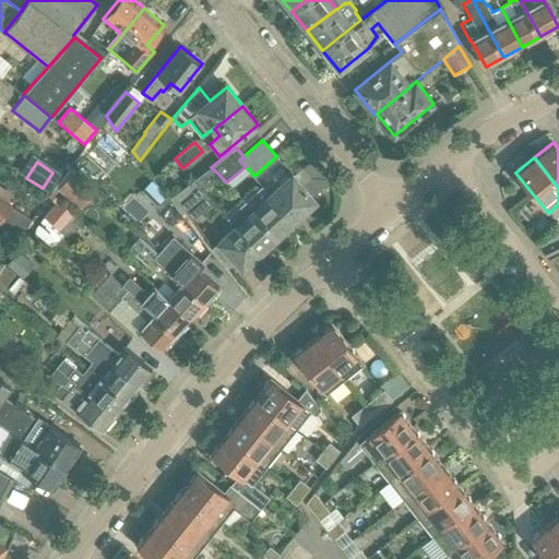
[(58,190),(80,210),(94,193),(72,174),(58,190)]
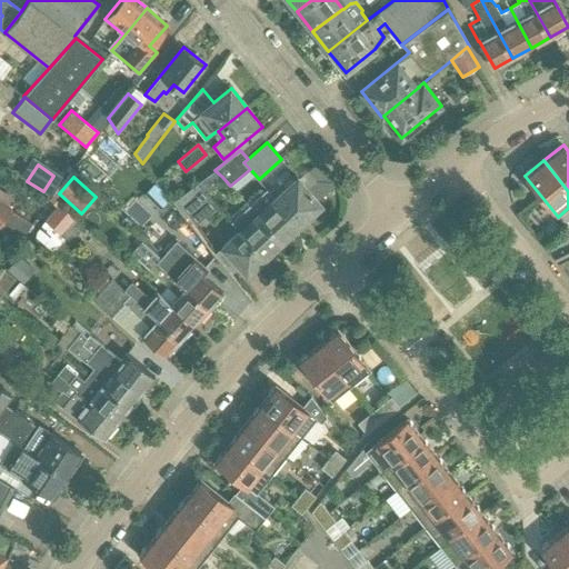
[(276,198),(300,225),(322,205),(298,177),(276,198)]
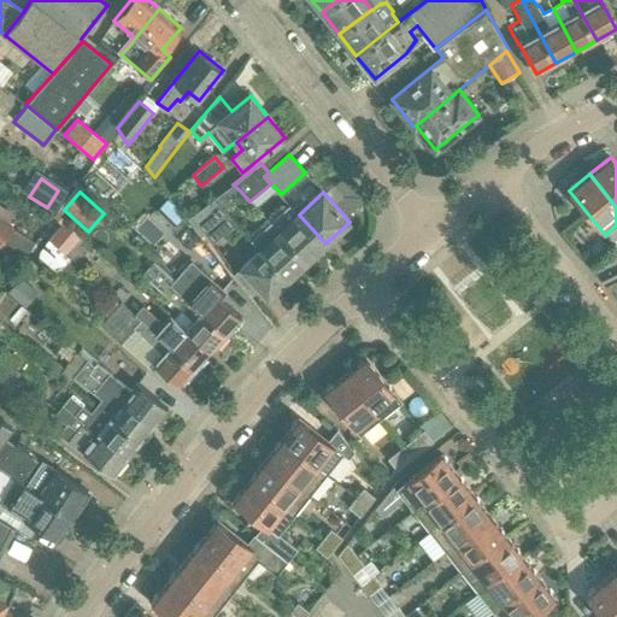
[(235,224),(219,207),(212,200),(188,219),(199,235),(205,231),(212,244),(235,224)]
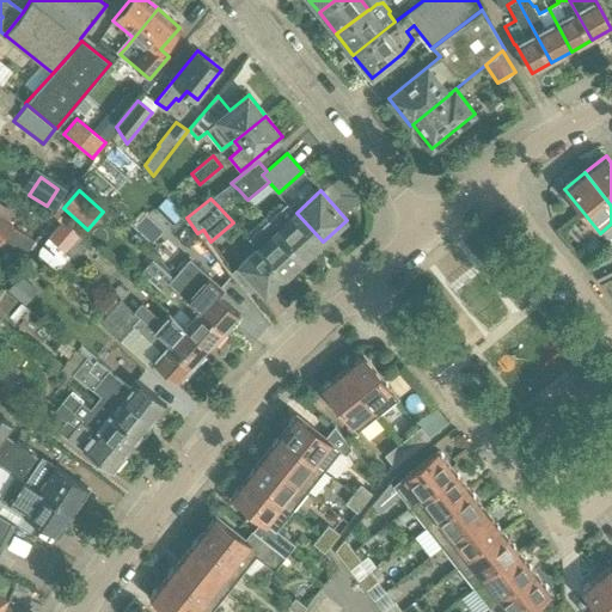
[(0,216),(8,222),(14,213),(0,202),(0,216)]
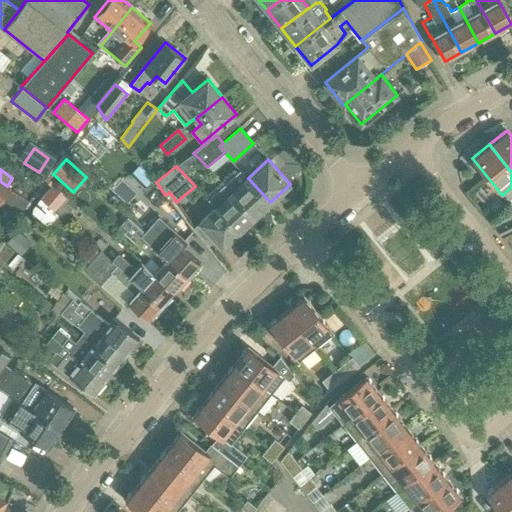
[(247,178),(239,170),(224,184),(232,193),(254,217),(270,202),(248,178),(247,178)]
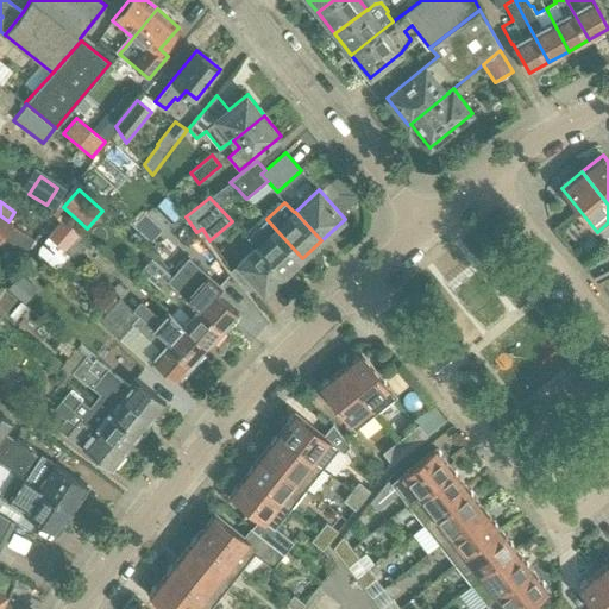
[(8,221),(0,215),(0,245),(20,259),(33,239),(11,225),(12,224),(8,221)]
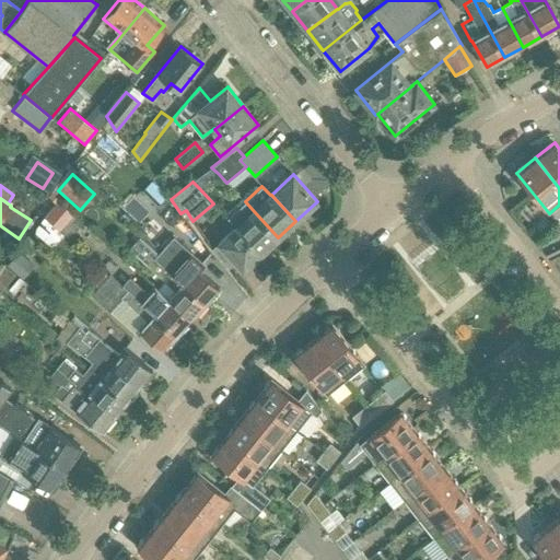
[(58,201),(45,218),(69,238),(82,222),(58,201)]
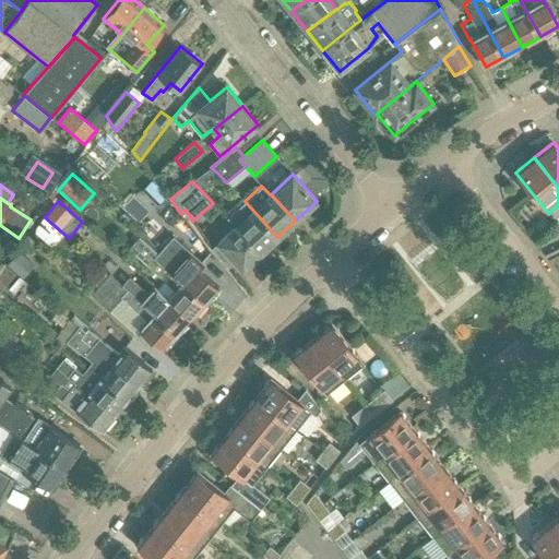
[(277,237),(253,211),(245,201),(227,217),(236,227),(260,253),(277,237)]
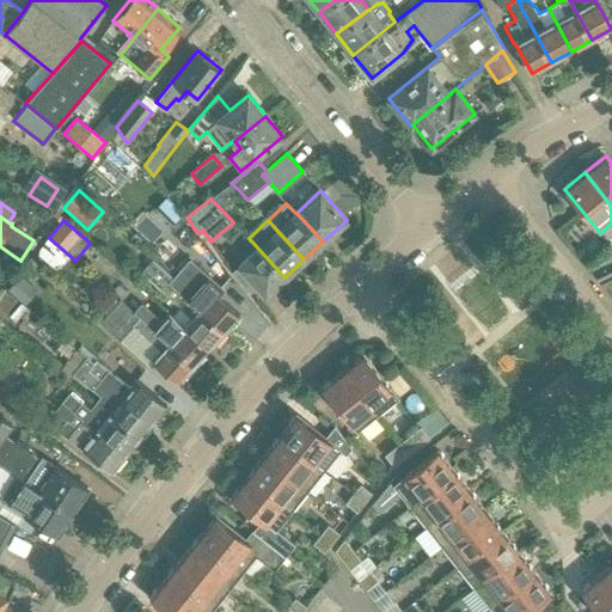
[(40,249),(38,255),(59,271),(71,258),(71,257),(48,238),(40,249)]
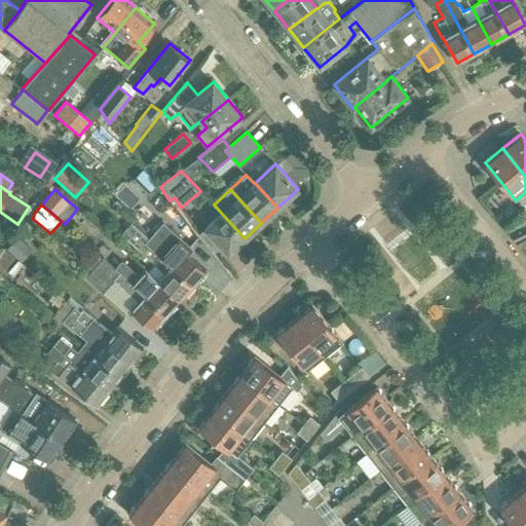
[(229,253),(245,238),(222,214),(205,228),(199,234),(214,252),(222,246),(229,253)]
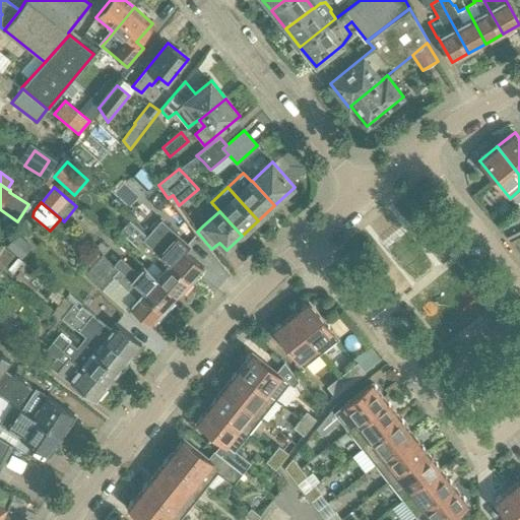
[(153,261),(147,268),(156,276),(178,296),(191,281),(144,240),(148,236),(130,219),(121,231),(153,261)]
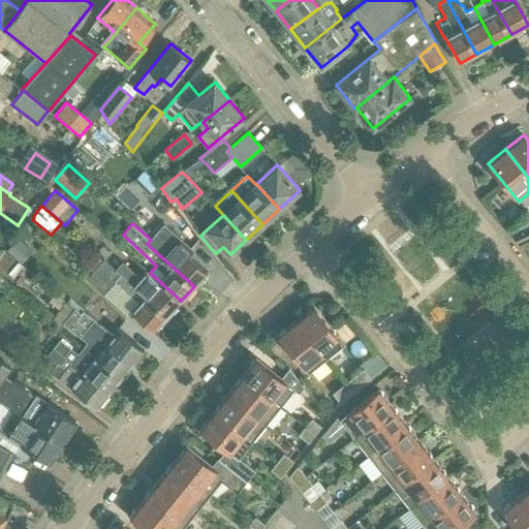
[(194,286),(208,272),(189,254),(192,250),(164,224),(151,240),(147,244),(194,286)]
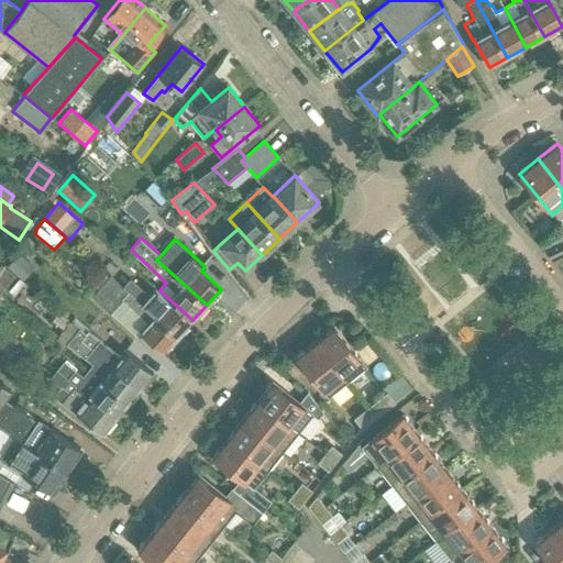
[(18,253),(6,268),(14,276),(22,282),(34,266),(18,253)]
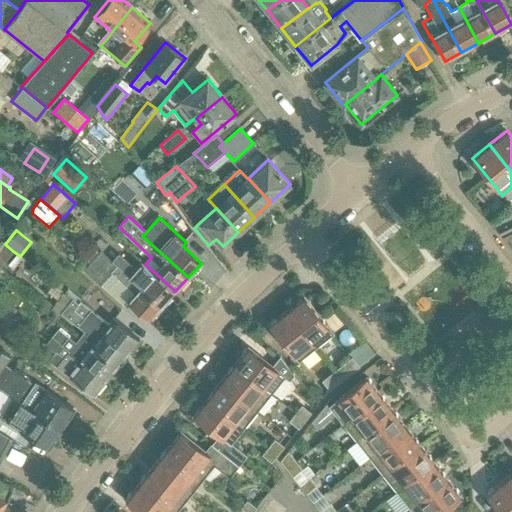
[(0,250),(0,267),(8,257),(0,250)]
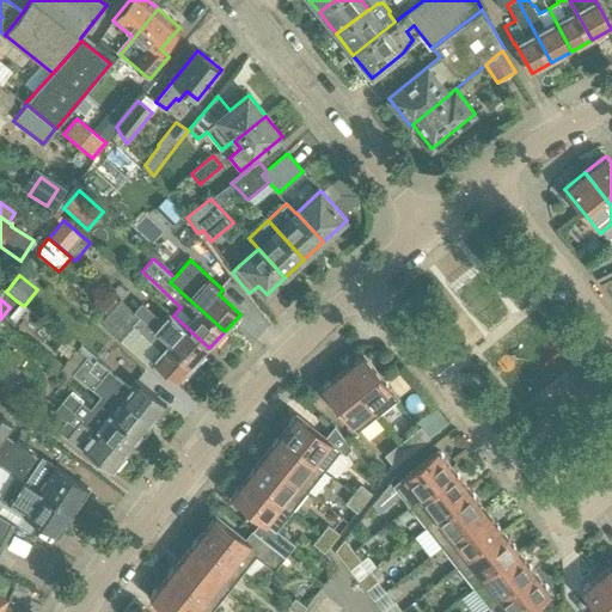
[(148,363),(153,360),(178,383),(194,365),(135,312),(121,299),(101,322),(148,363)]
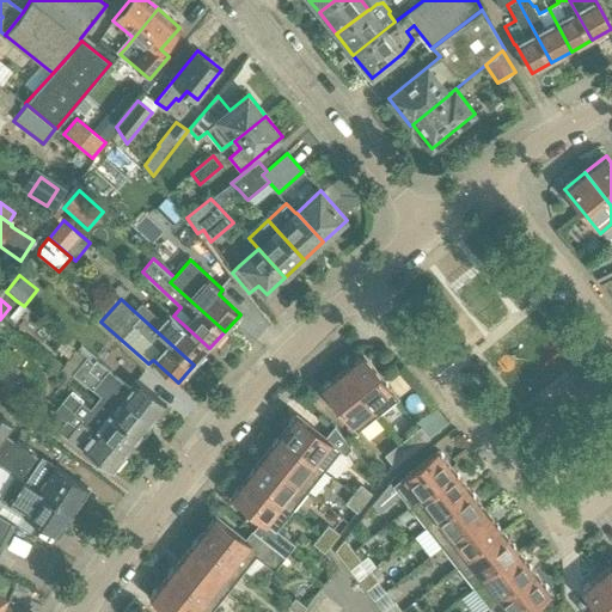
[(163,322),(142,304),(135,312),(194,365),(209,348),(184,325),(173,316),(171,313),(163,322)]
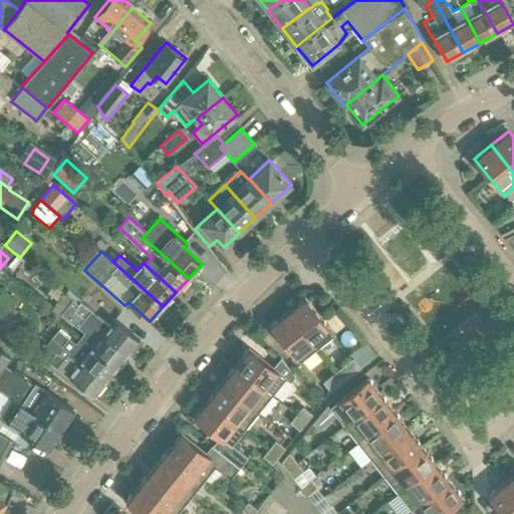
[(0,306),(8,313),(15,303),(0,291),(0,273),(0,274),(0,273),(0,306)]
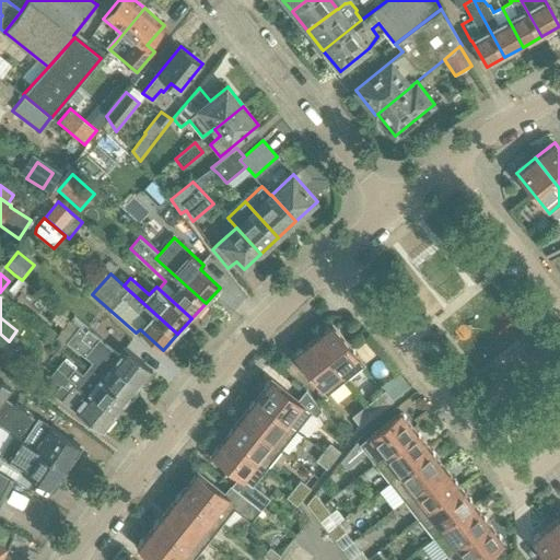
[(313,338),(318,346),(346,380),(365,364),(333,324),(313,338)]
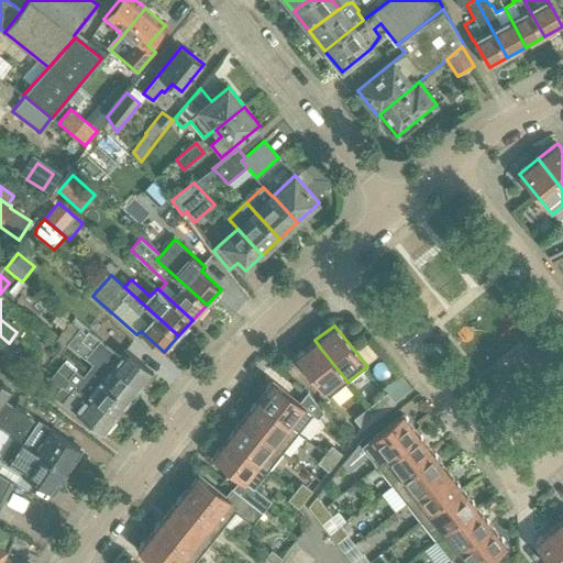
[(129,403),(141,388),(101,355),(83,339),(86,334),(79,329),(66,344),(92,365),(89,368),(101,379),(129,403)]
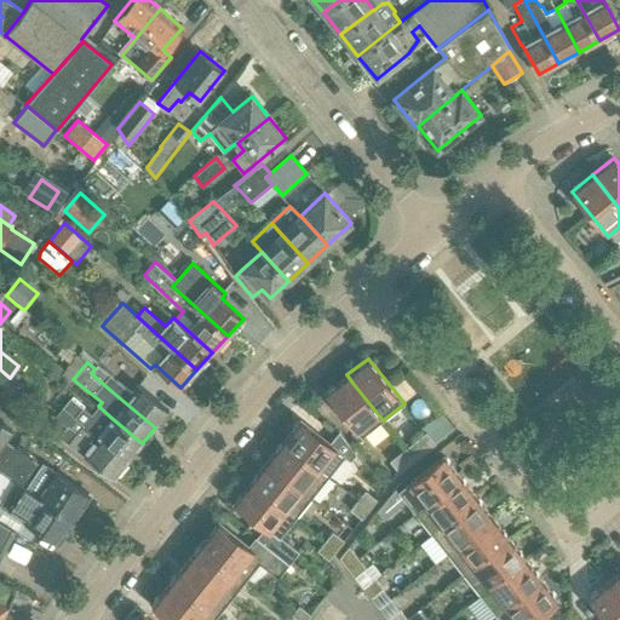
[(132,392),(120,380),(98,363),(95,368),(91,373),(112,391),(155,428),(170,409),(138,385),(132,392)]
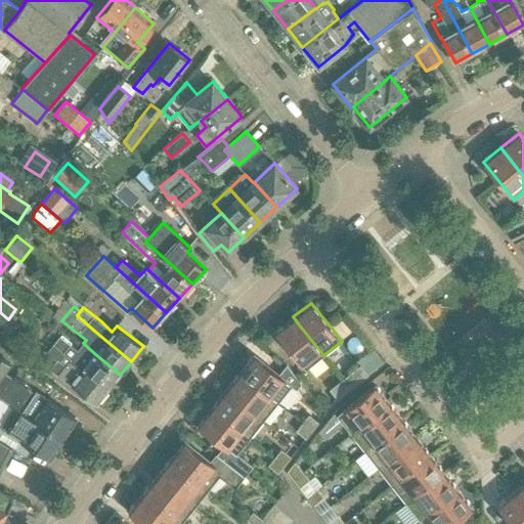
[(275,331),(286,345),(306,369),(323,355),(298,323),(293,317),(275,331)]
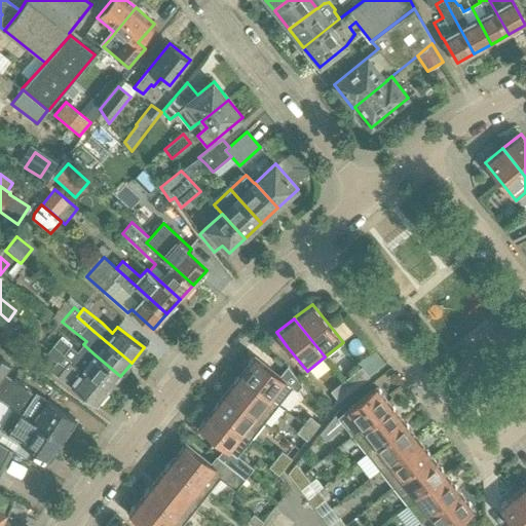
[(60,337),(54,344),(110,389),(120,376),(95,354),(83,344),(77,351),(60,337)]
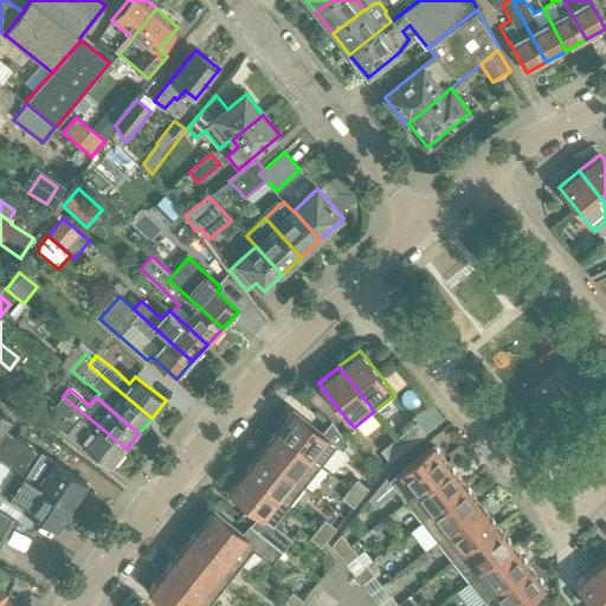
[(127,449),(63,397),(55,406),(66,416),(58,425),(82,444),(84,443),(113,466),(127,449)]
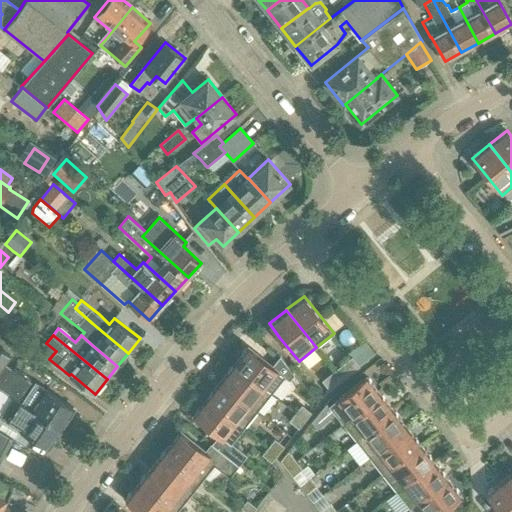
[(0,372),(5,365),(12,355),(0,346),(0,372)]
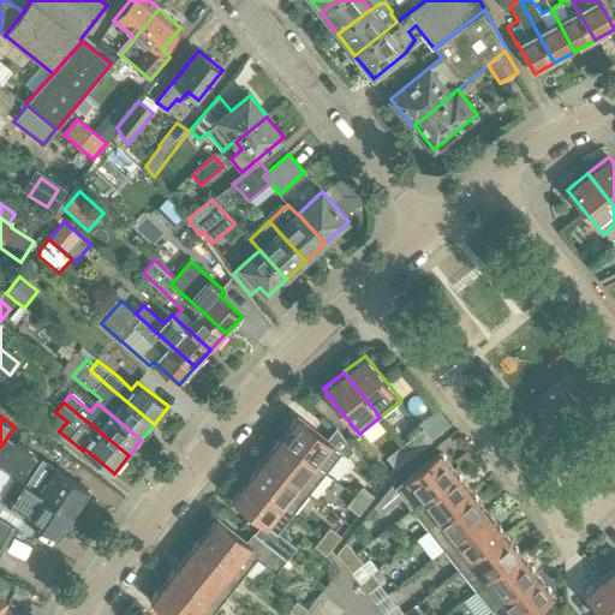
[(342,451),(298,416),(281,437),(322,470),(326,472),(342,451)]
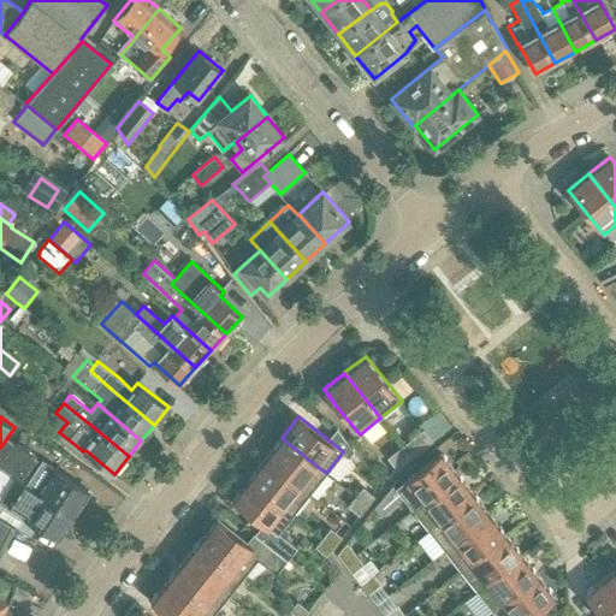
[(424,430),(407,443),(403,446),(412,457),(432,442),(424,430)]
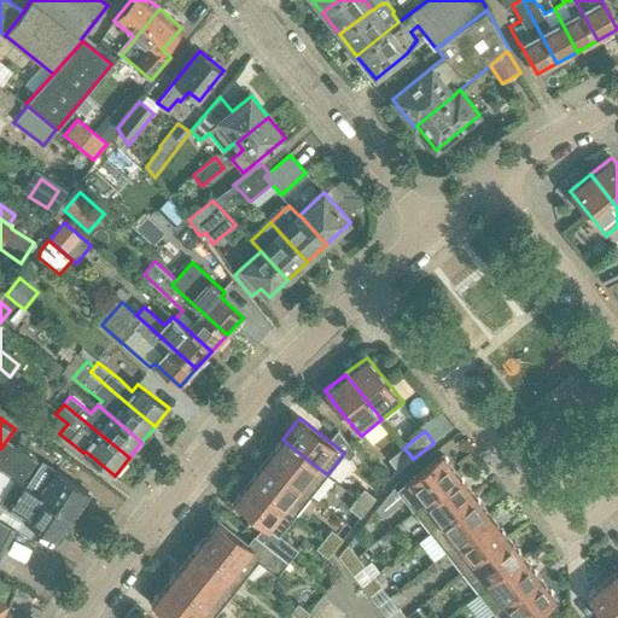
[(283,439),(266,459),(312,495),(327,474),(324,472),(283,439)]
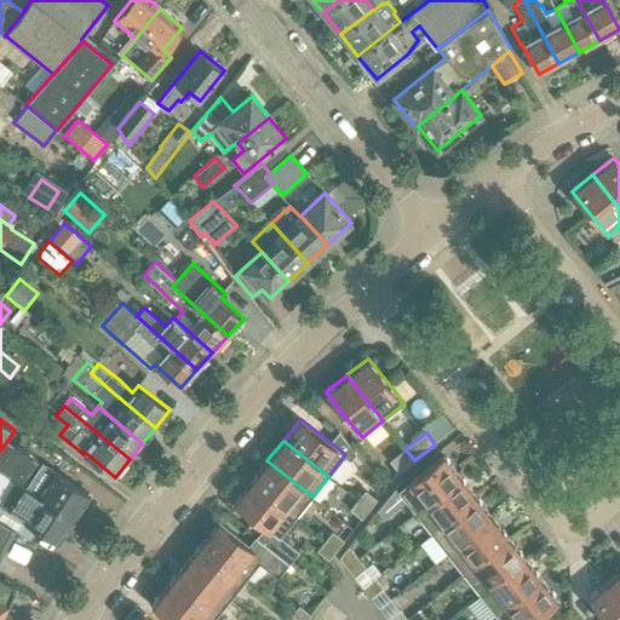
[(0,470),(15,481),(16,480),(40,495),(74,517),(76,515),(79,514),(82,507),(82,505),(90,493),(57,472),(58,471),(42,463),(40,465),(6,442),(0,451),(0,470)]
